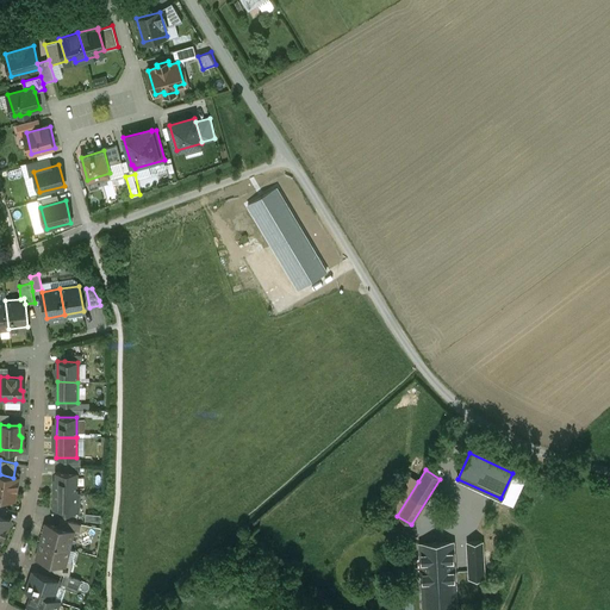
[(76,473),(56,472),(56,492),(76,493),(76,473)]
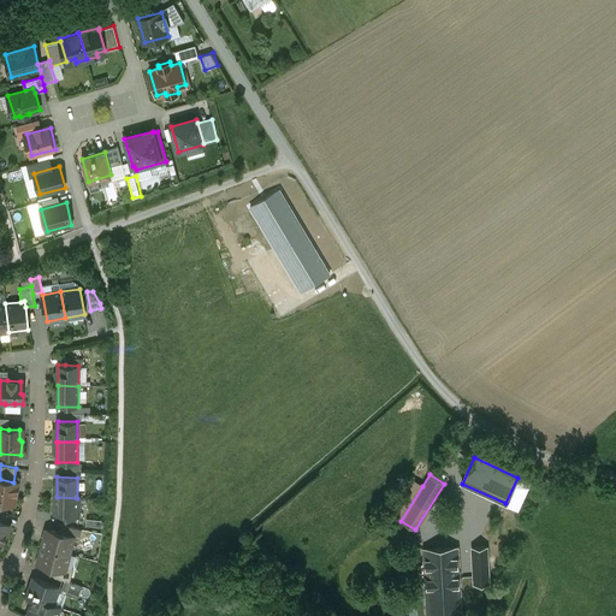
[(0,479),(0,502),(15,504),(18,483),(13,483),(0,479)]
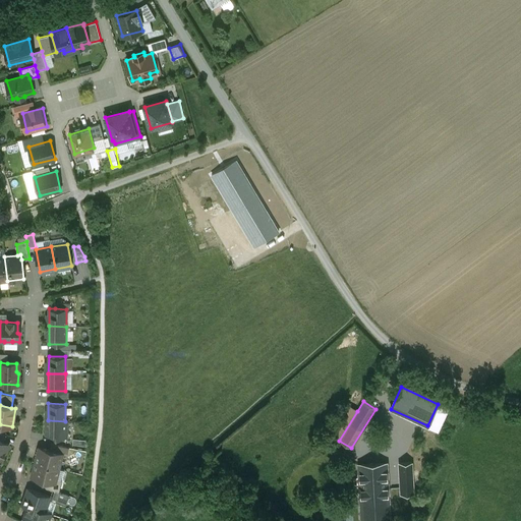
[(348,406),(330,435),(339,441),(357,411),(348,406)]
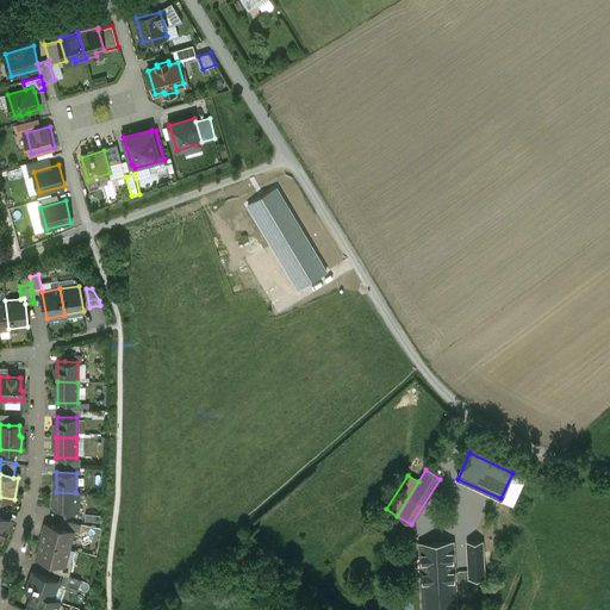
[(56,492),(54,492),(54,510),(67,510),(67,512),(79,512),(79,493),(76,493),(56,492)]
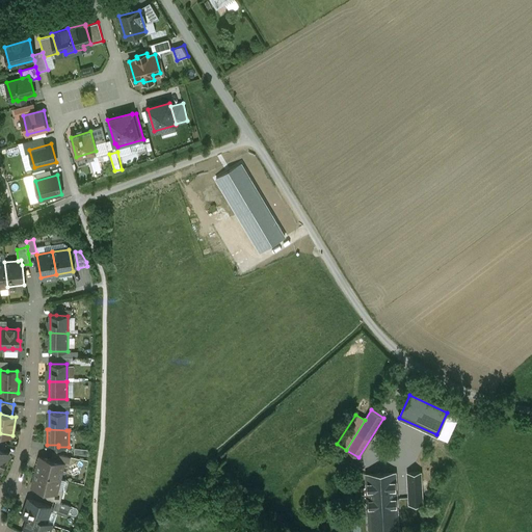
[(0,467),(2,469),(9,454),(3,451),(0,449),(0,467)]
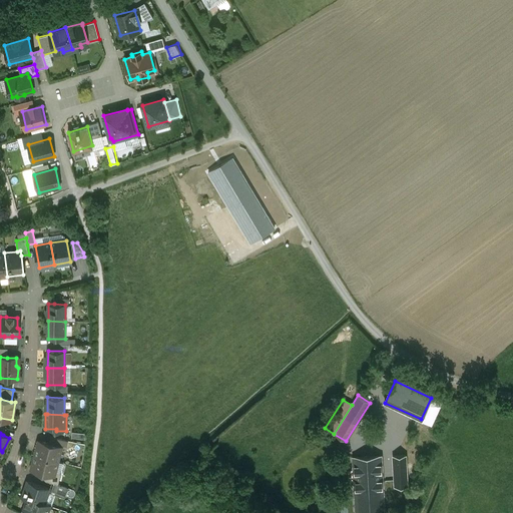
[(334,434),(331,439),(325,435),(324,437),(322,436),(319,440),(330,448),(329,449),(332,452),(332,451),(338,454),(346,441),(334,434)]
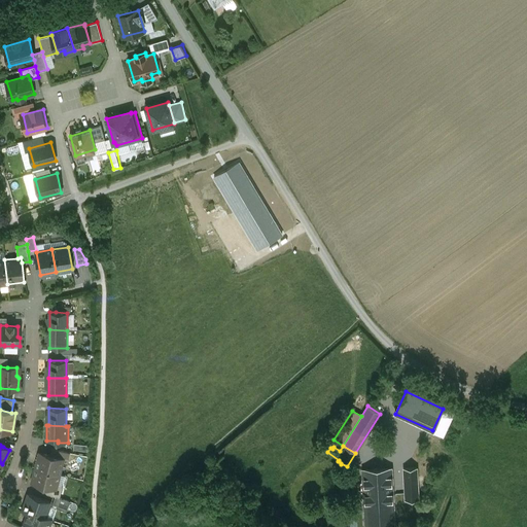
[(70,453),(51,449),(50,455),(63,459),(68,461),(70,453)]
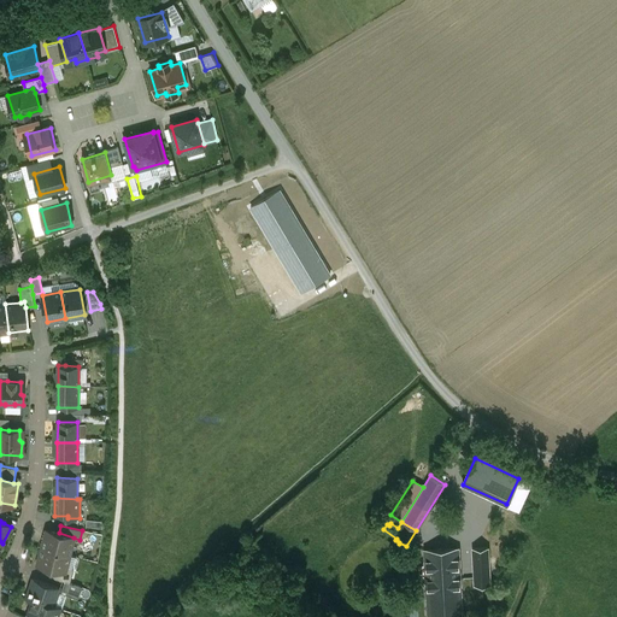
[(59,533),(47,530),(42,547),(69,554),(74,538),(59,533)]
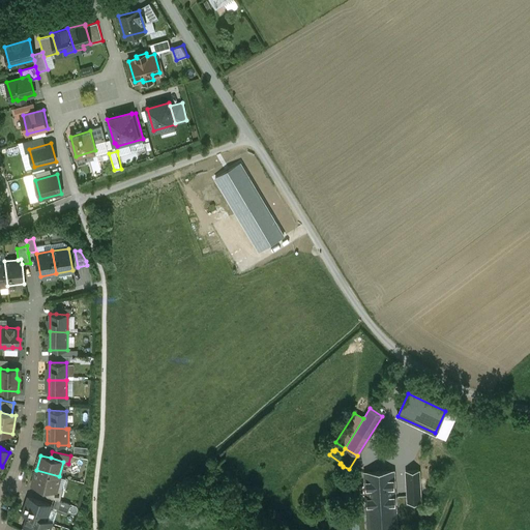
[(59,476),(36,470),(35,470),(32,486),(45,489),(56,492),(57,488),(60,476),(59,476)]
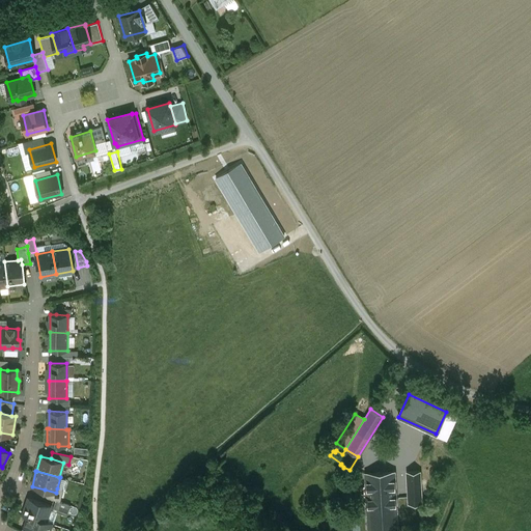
[(420,472),(407,472),(409,501),(409,503),(421,502),(420,472)]
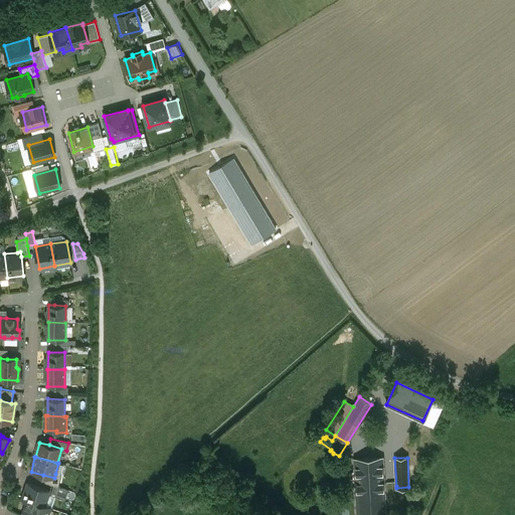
[(381,459),(355,460),(356,486),(383,485),(382,477),(381,459)]
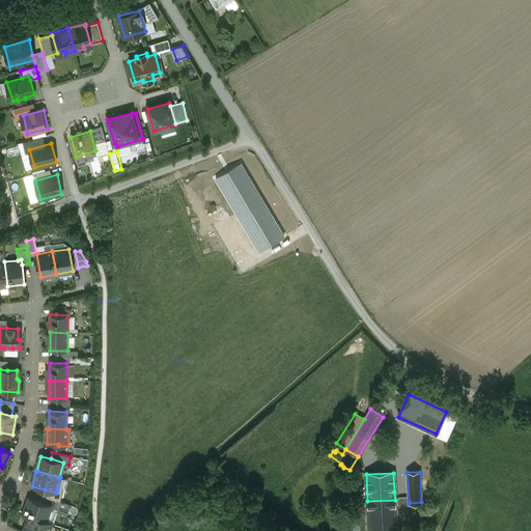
[(57,488),(56,493),(45,490),(44,497),(55,500),(60,502),(62,491),(57,488)]
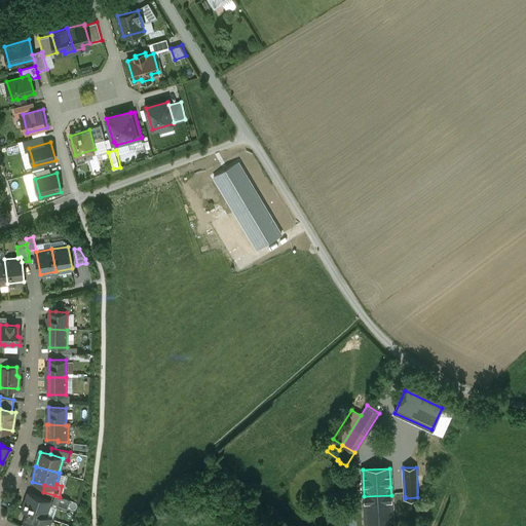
[(402,486),(390,487),(391,495),(391,497),(405,496),(404,487),(402,486)]
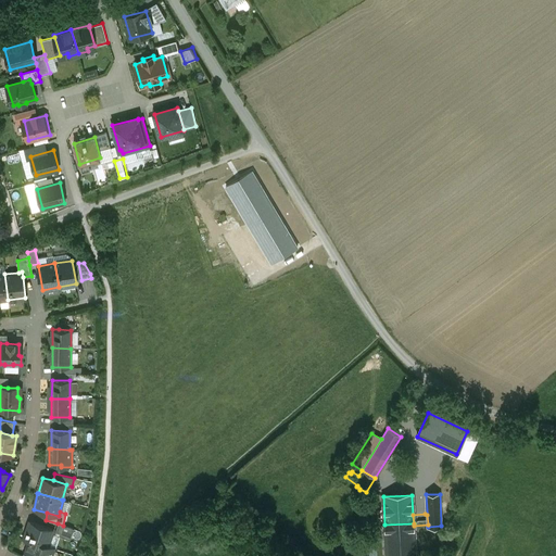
[(53,530),(29,521),(24,539),(29,541),(30,540),(48,546),(53,530)]
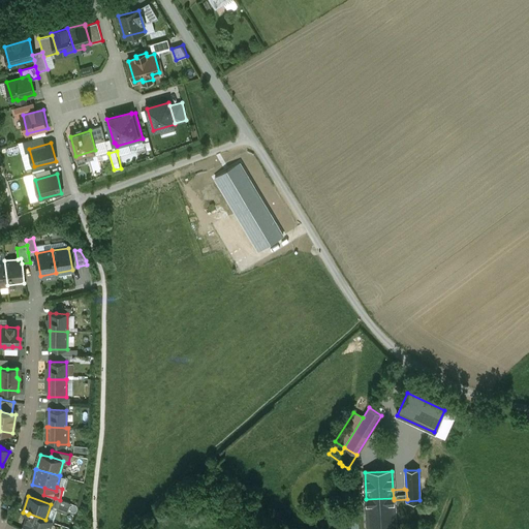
[(60,500),(55,498),(52,508),(66,514),(70,503),(60,500)]
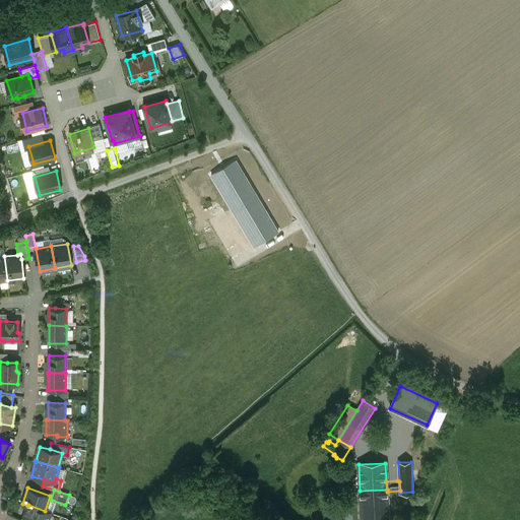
[(387,490),(360,491),(361,502),(362,518),(389,517),(388,502),(387,492),(387,490)]
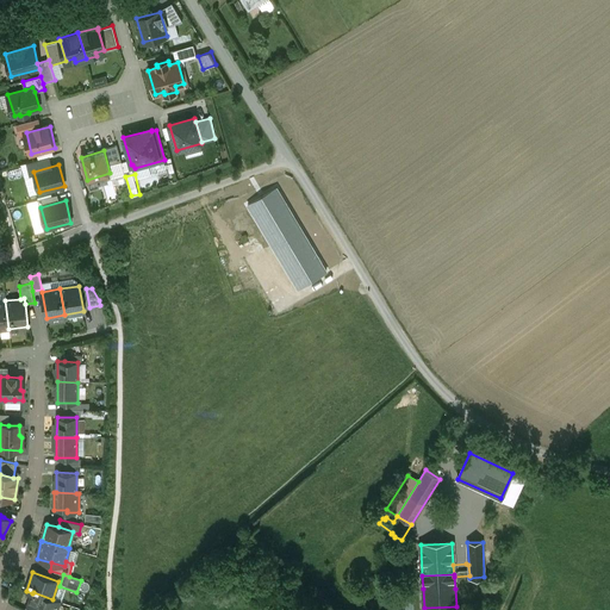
[(53,599),(33,592),(32,593),(30,601),(31,604),(29,609),(55,609),(60,601),(53,599)]
